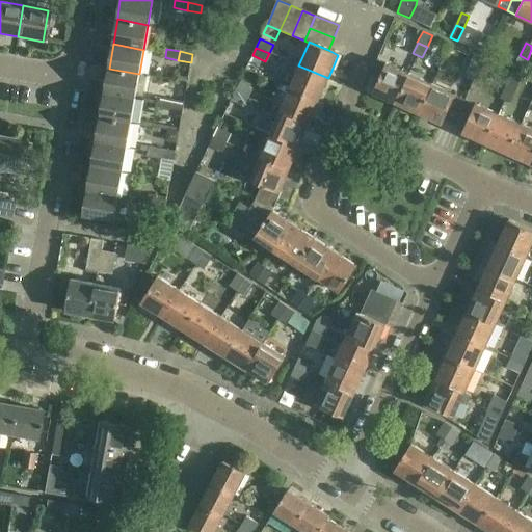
[(473,81),(483,60),(473,55),(463,77),(473,81)]
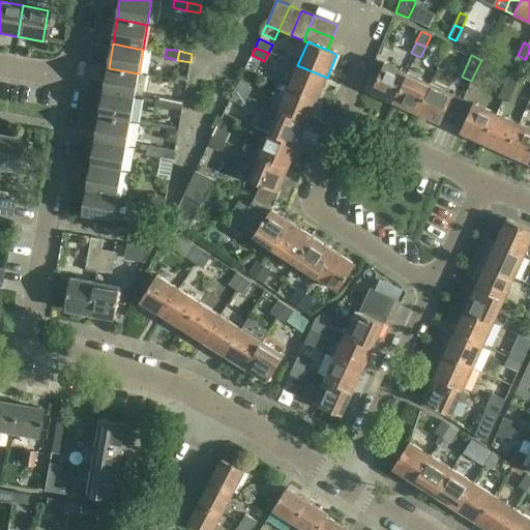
[(525,59),(518,55),(511,67),(520,71),(525,59)]
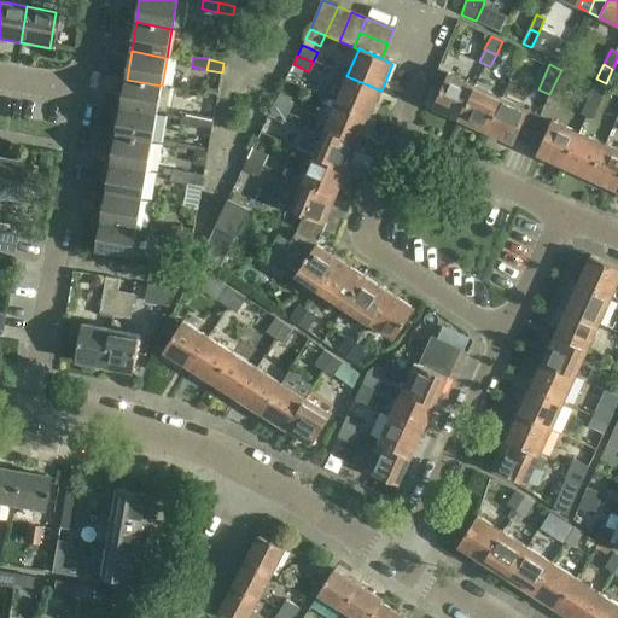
[(476,86),(438,69),(431,85),(441,89),(432,108),(460,121),(476,86)]
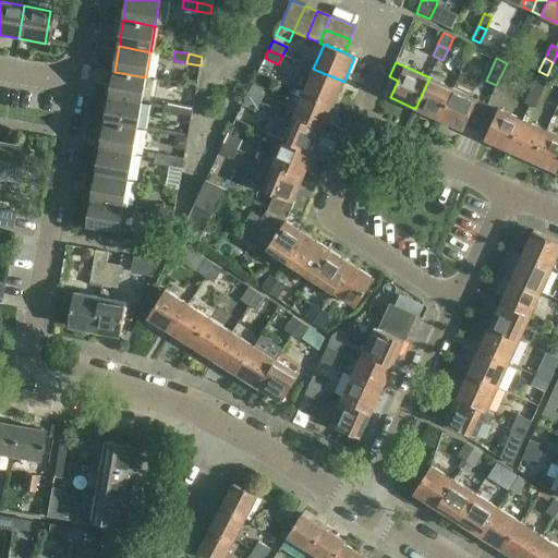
[(313,69),(303,93),(334,106),(344,82),(313,69)]
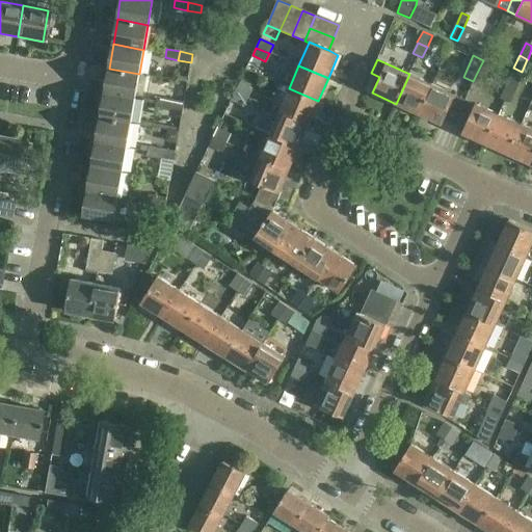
[(109,69),(104,92),(135,99),(139,74),(109,69)]
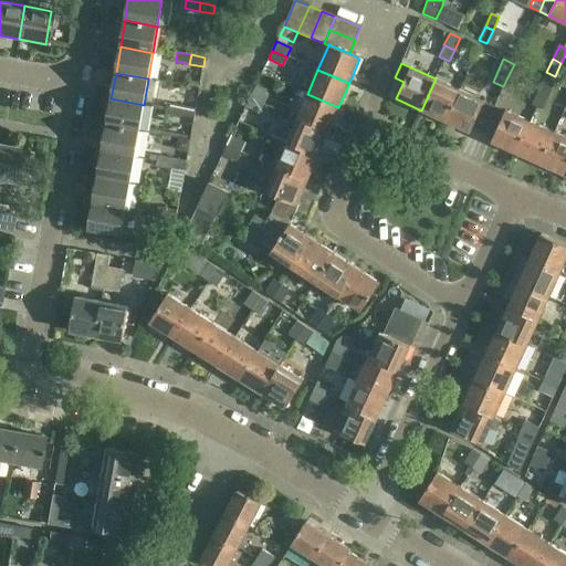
[(421,111),(446,121),(460,90),(436,79),(421,111)]
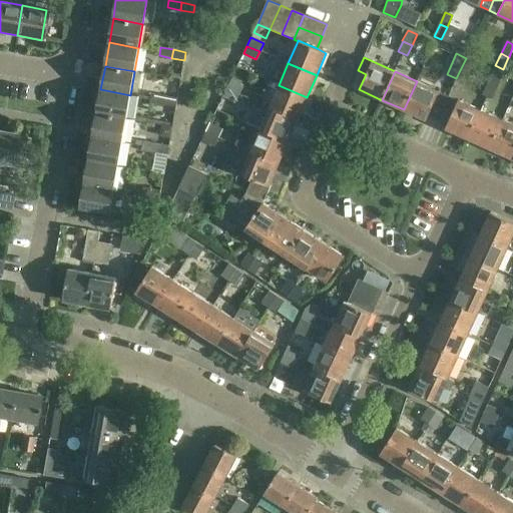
[(488,81),(497,86),(502,75),(493,71),(488,81)]
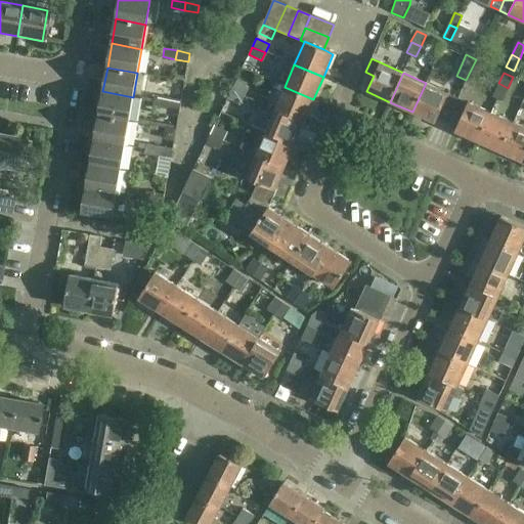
[(231,91),(245,96),(248,89),(235,83),(231,91)]
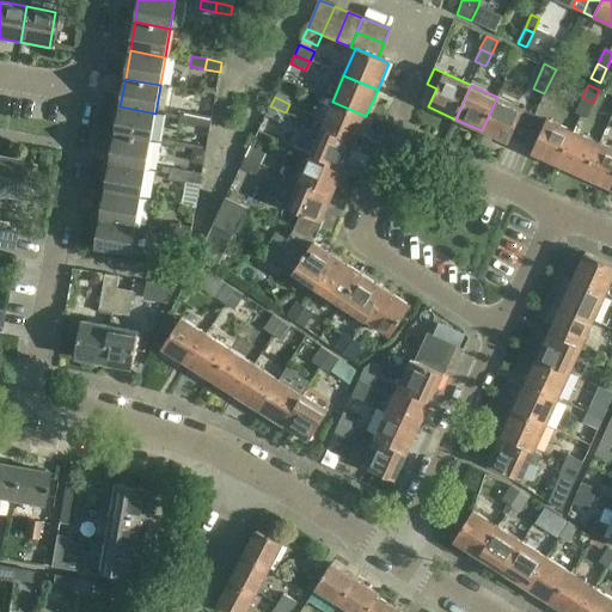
[(524,109),(497,97),(482,130),(508,144),(510,139),(524,109)]
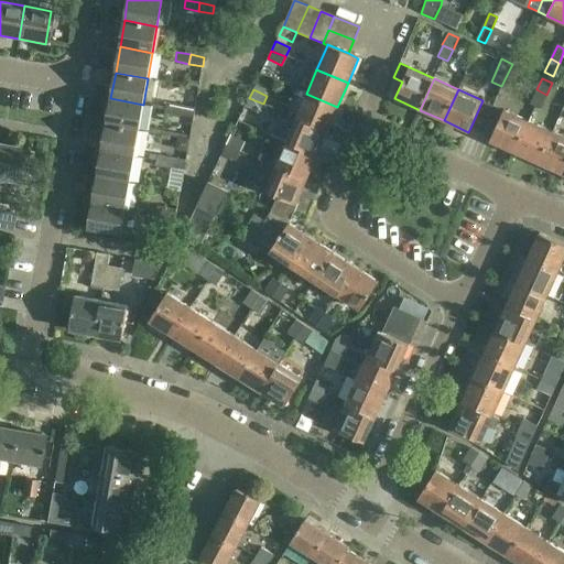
[(546,95),(537,89),(529,105),(540,110),(546,95)]
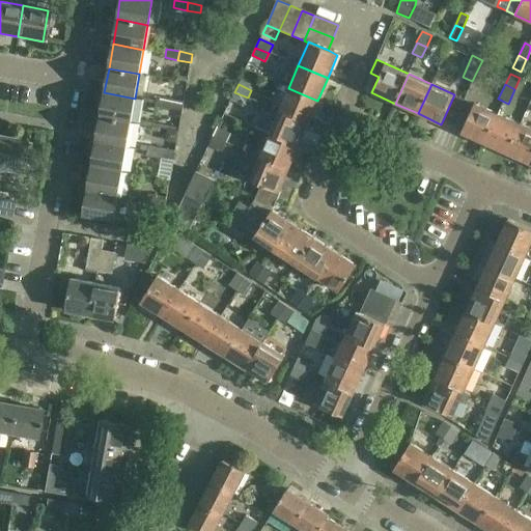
[(308,123),(317,101),(288,88),(279,111),(308,123)]
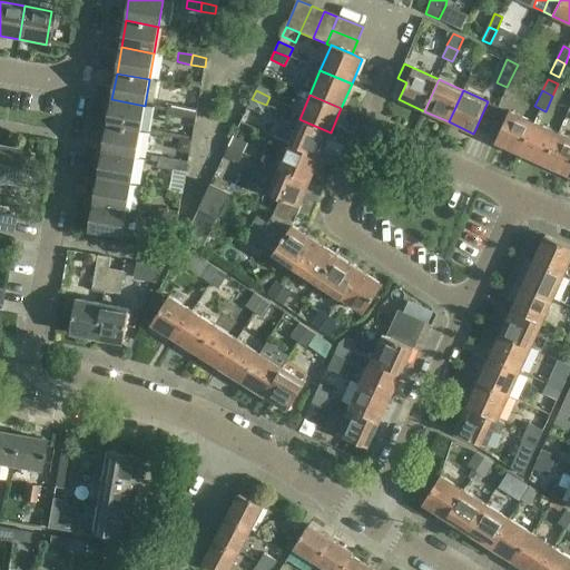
[(111,99),(107,126),(140,131),(145,106),(111,99)]
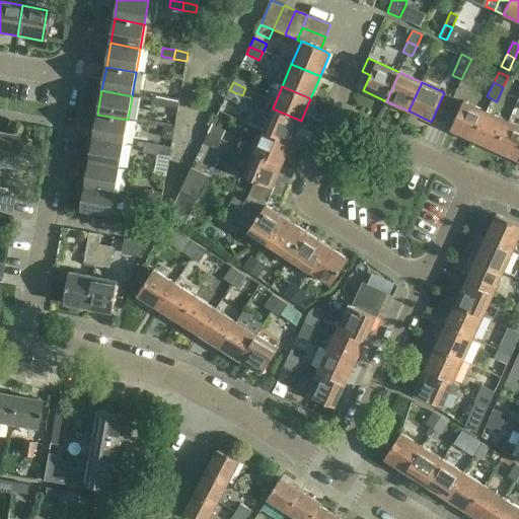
[(242,95),(229,90),(225,98),(238,104),(242,95)]
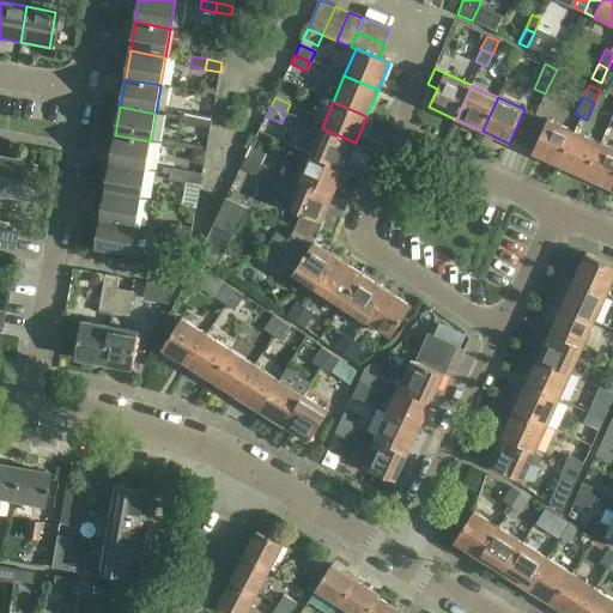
[(511,139),(522,144),(535,114),(525,109),(511,139)]
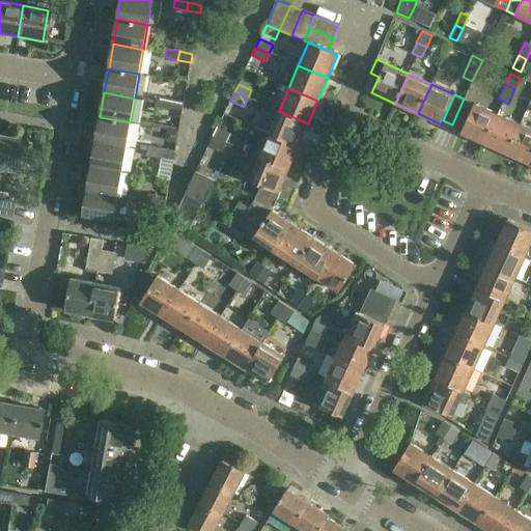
[(169,108),(171,101),(158,98),(157,106),(169,108)]
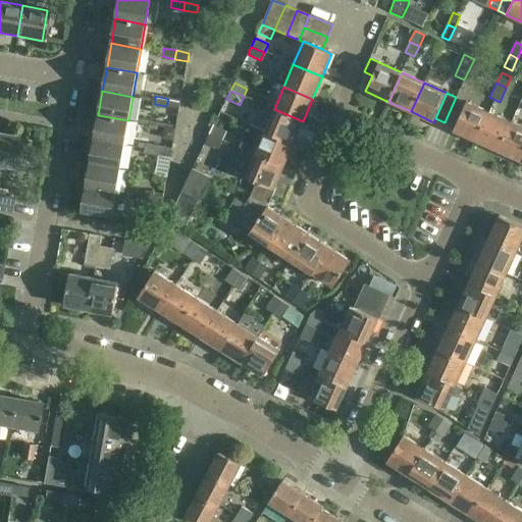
[(466,102),(456,97),(445,122),(455,126),(466,102)]
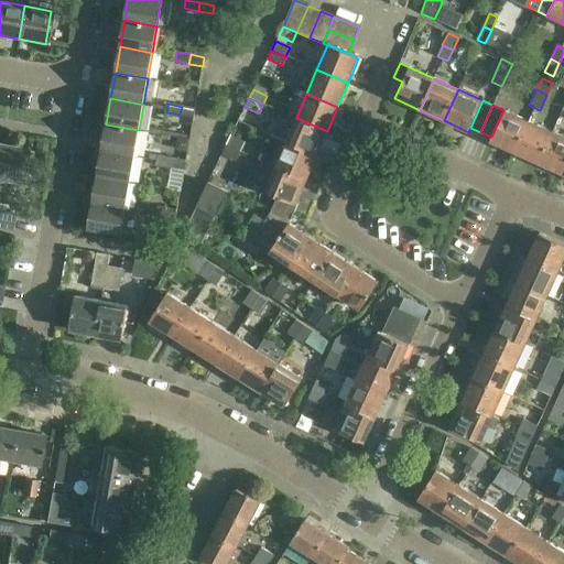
[(182,107),(180,115),(194,118),(195,109),(182,107)]
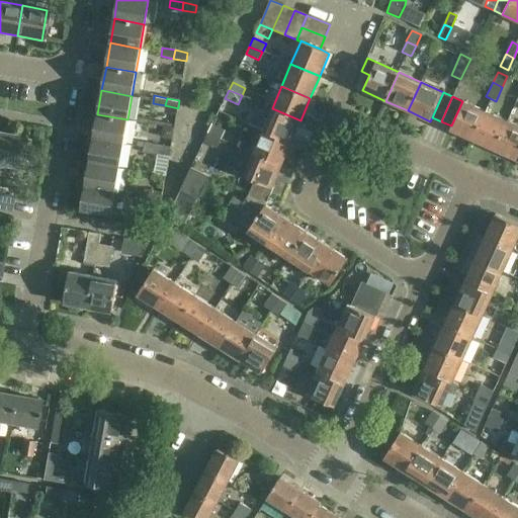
[(462,101),(451,125),(449,130),(472,140),(485,111),(462,101)]
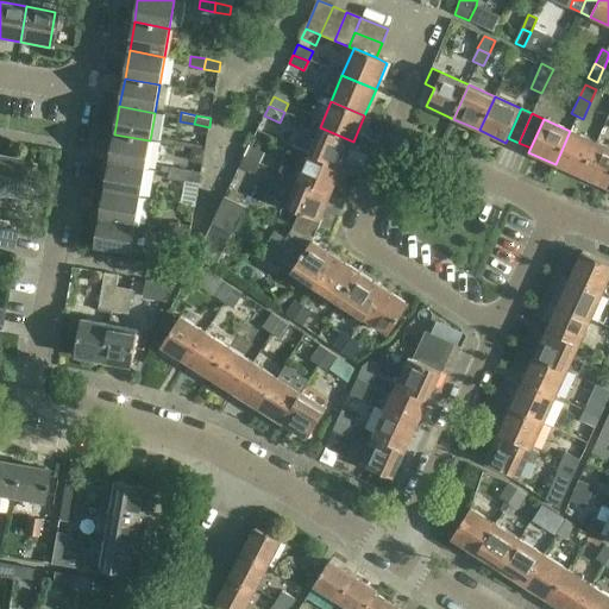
[(343,168),(353,142),(320,127),(308,155),(343,168)]
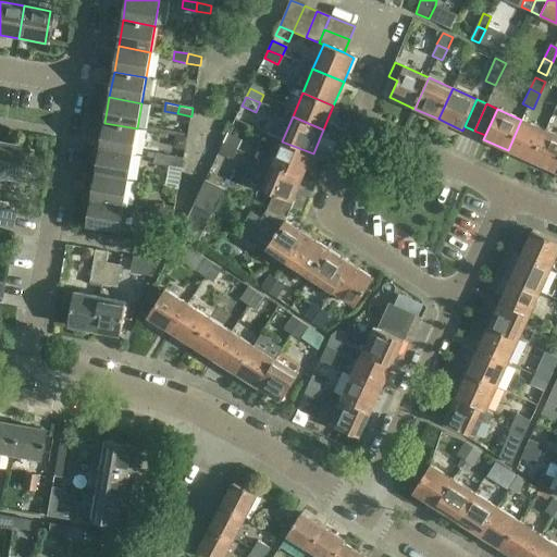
[(546,131),(521,120),(508,150),(532,161),(546,131)]
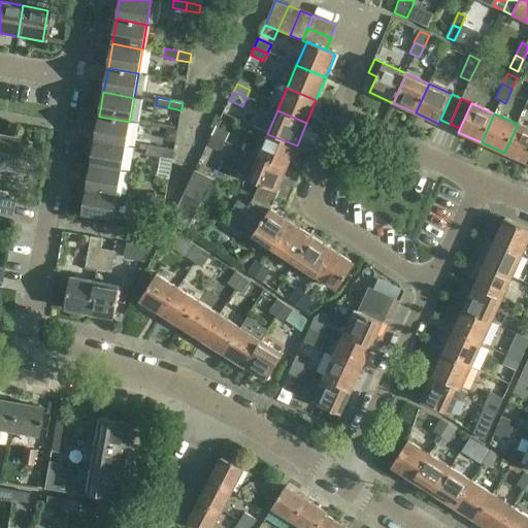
[(99,117),(95,141),(126,146),(130,122),(99,117)]
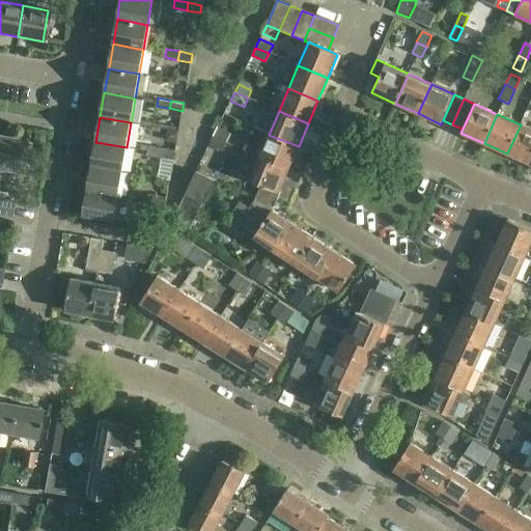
[(530,160),(530,129),(521,124),(507,154),(529,164),(530,160)]
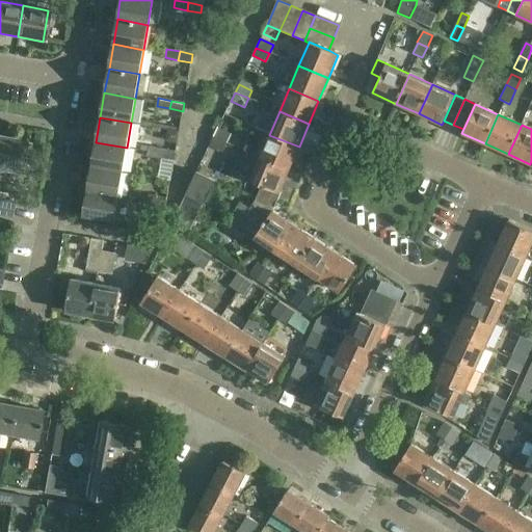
[(299,147),(269,135),(254,128),(244,151),(260,157),(289,169),(299,147)]
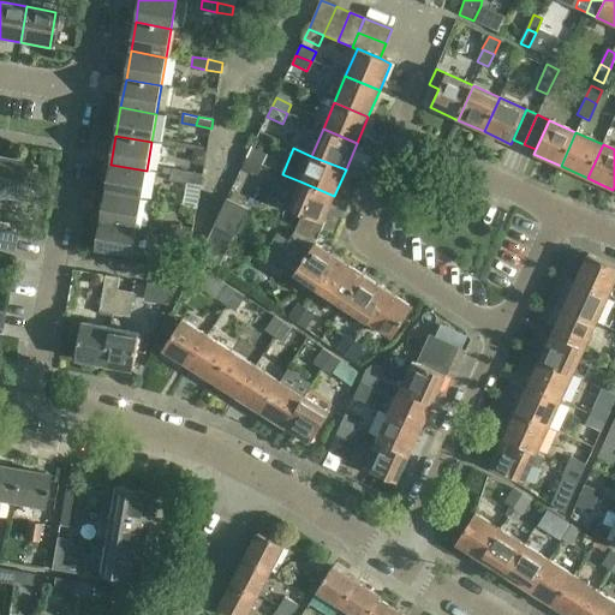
[(245,159),(261,166),(266,157),(250,150),(245,159)]
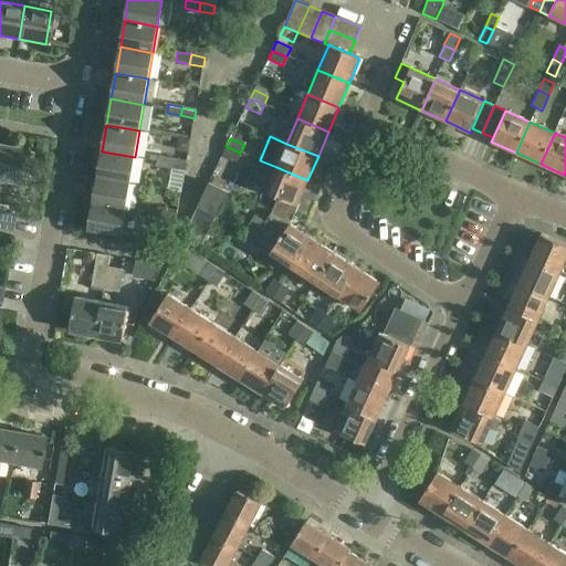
[(28,148),(1,144),(0,150),(0,177),(22,181),(28,148)]
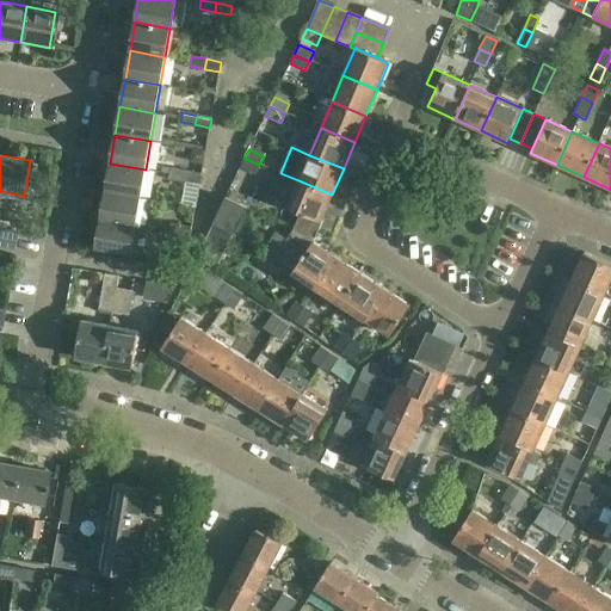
[(259,165),(244,158),(240,168),(254,176),(259,165)]
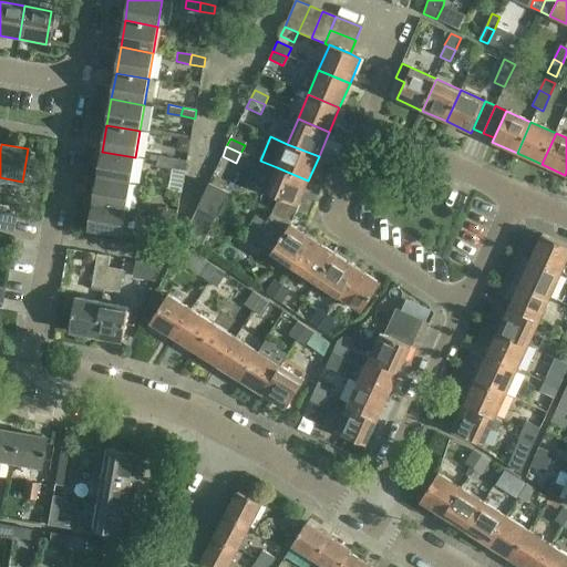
[(102,152),(98,177),(131,183),(135,157),(102,152)]
